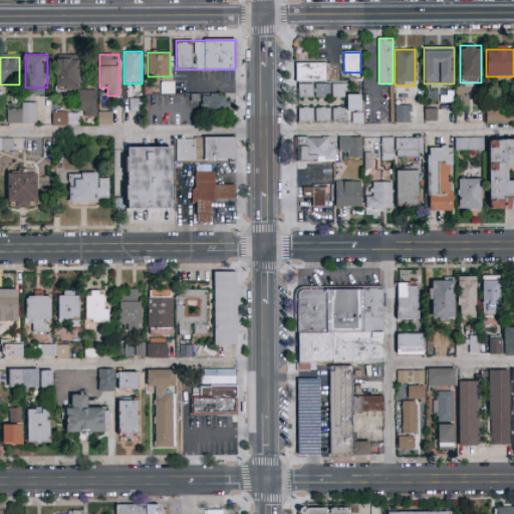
[(77,89),(96,89),(95,115),(78,115),(78,124),(53,124),(53,112),(77,113),(77,90),(55,89),(56,57),(78,57),(77,89)]
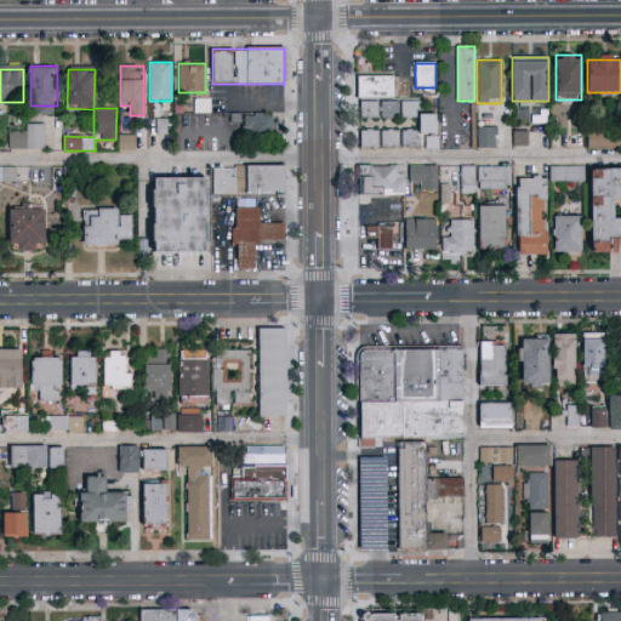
[(358,98),(358,75),(396,75),(396,98),(358,98)]
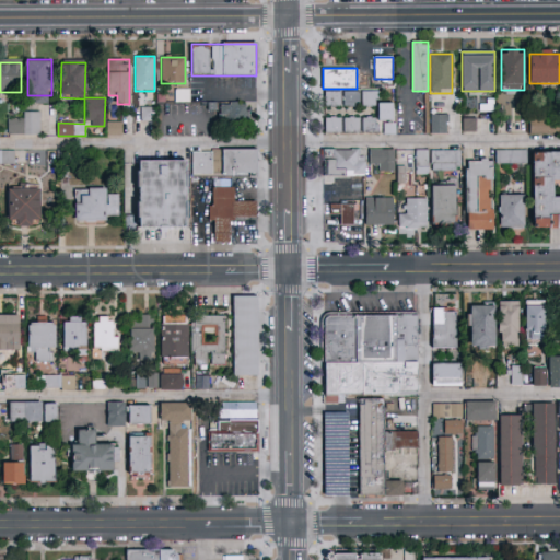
[(325,106),(325,91),(377,91),(377,104),(394,104),(394,121),(378,121),(378,106),(325,106)]
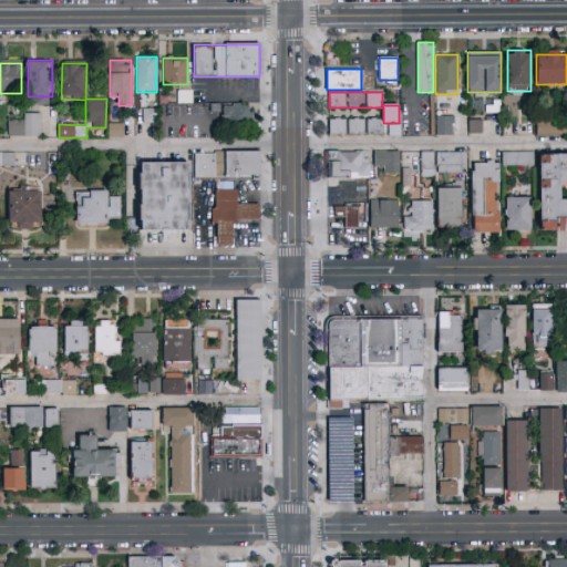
[(249,104),(249,122),(223,122),(223,104),(249,104)]
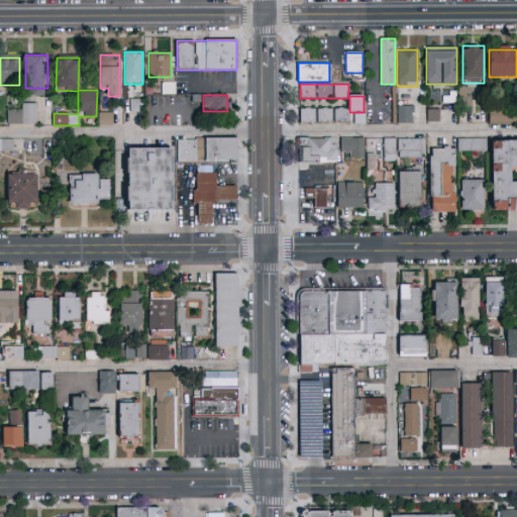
[(130,111),(131,100),(141,100),(140,111),(130,111)]
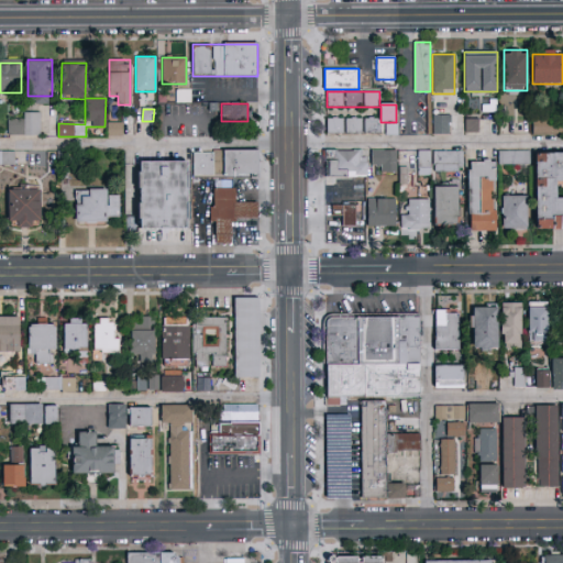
[(39,135),(9,135),(9,116),(39,116),(39,135)]
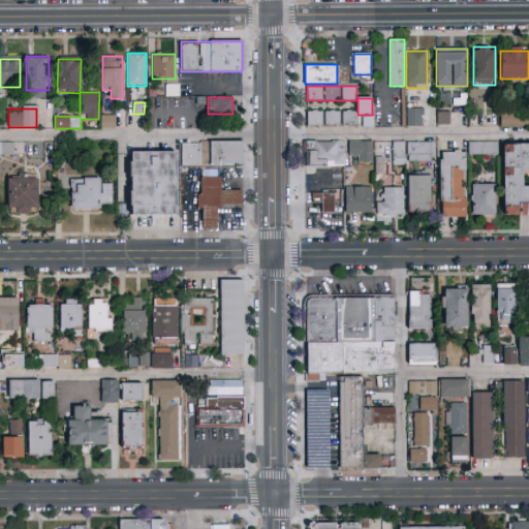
[(406,126),(406,109),(422,109),(422,126),(406,126)]
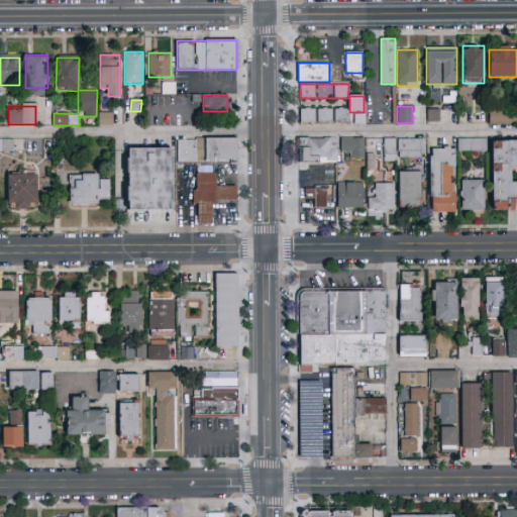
[(300,122),(300,108),(348,108),(348,122),(300,122)]
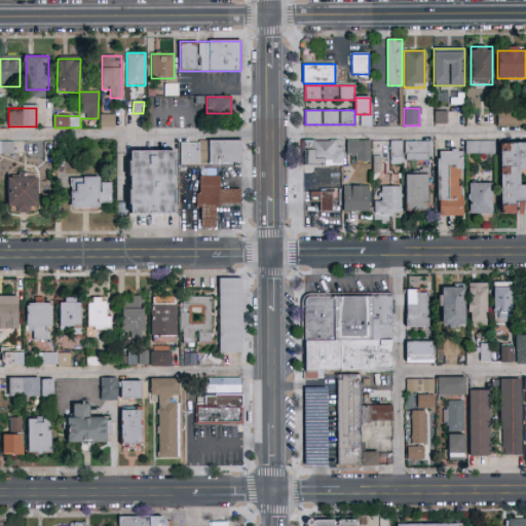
[(431,122),(445,122),(445,110),(431,110),(431,122)]
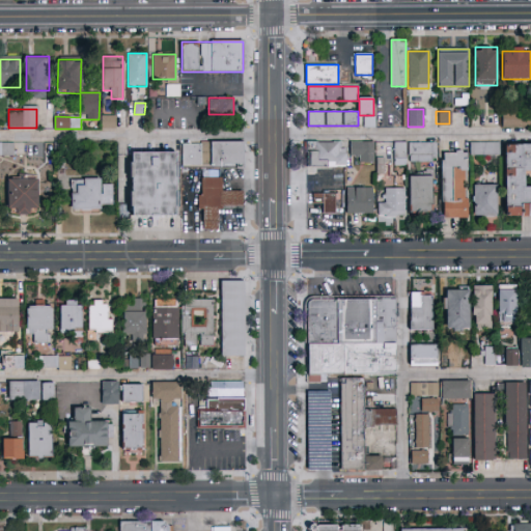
[(502,111),(528,111),(528,127),(502,127),(502,111)]
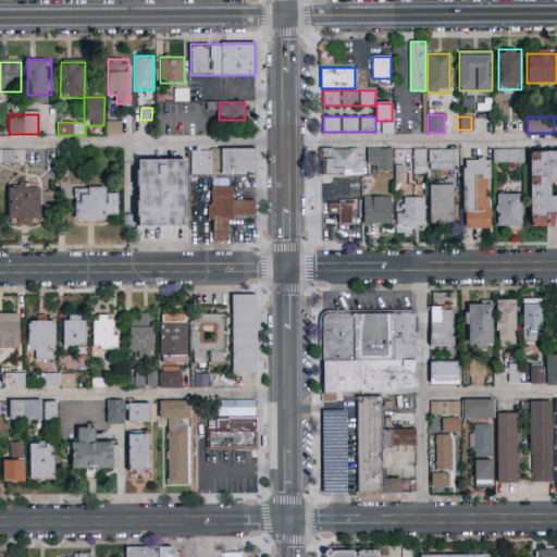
[(107,135),(107,123),(119,123),(120,135),(107,135)]
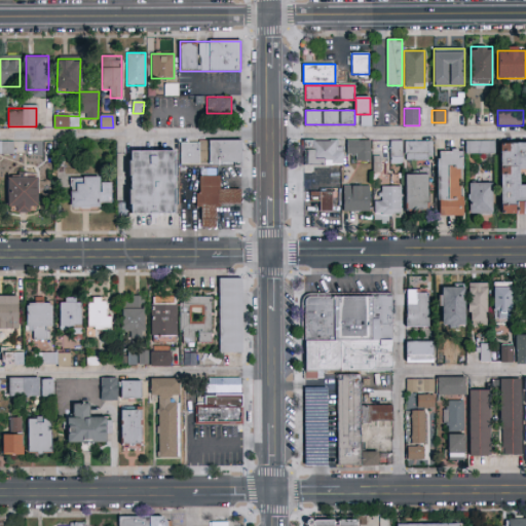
[(0,152),(17,152),(17,141),(0,140),(0,152)]
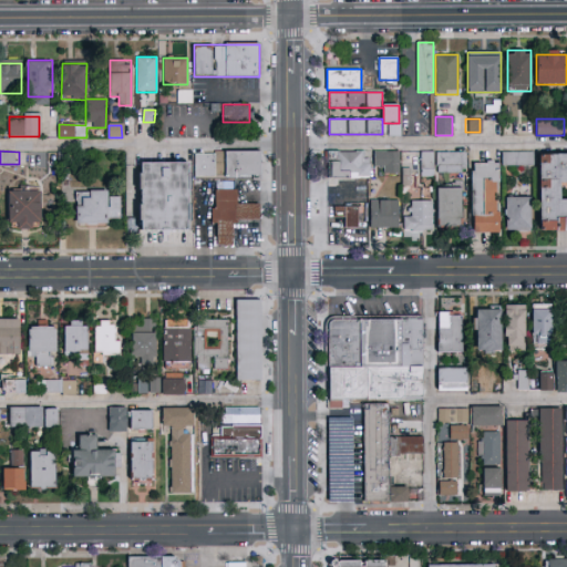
[(399,173),(374,173),(374,151),(399,151),(399,173)]
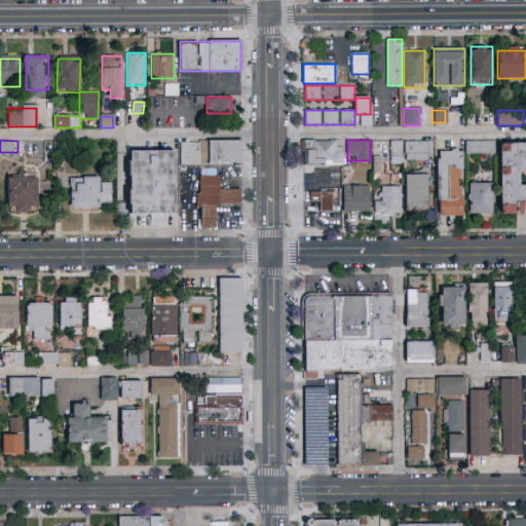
[(180,141),(241,141),(241,164),(180,164),(180,141)]
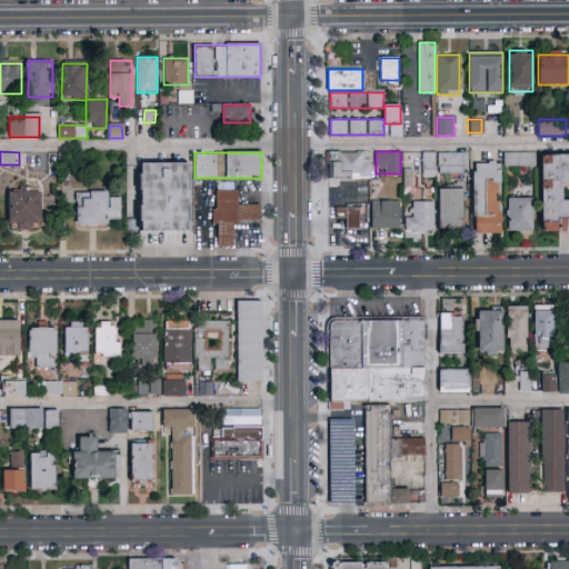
[(370,179),(329,179),(329,152),(370,152),(370,179)]
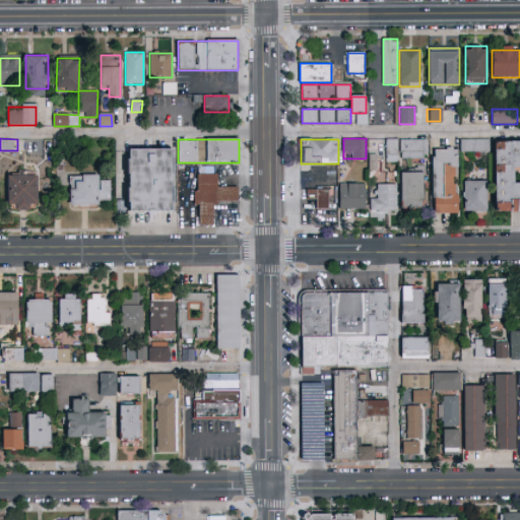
[(385,139),(397,139),(397,160),(385,160),(385,139)]
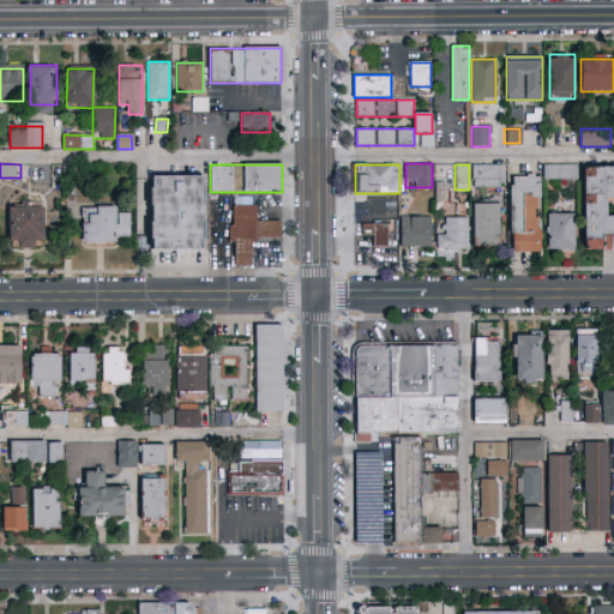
[(474,187),(473,166),(504,164),(505,187),(474,187)]
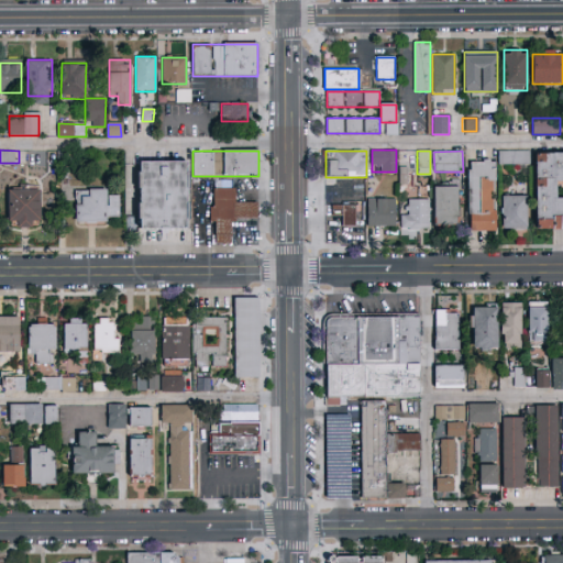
[(529,151),(529,164),(498,164),(498,151),(529,151)]
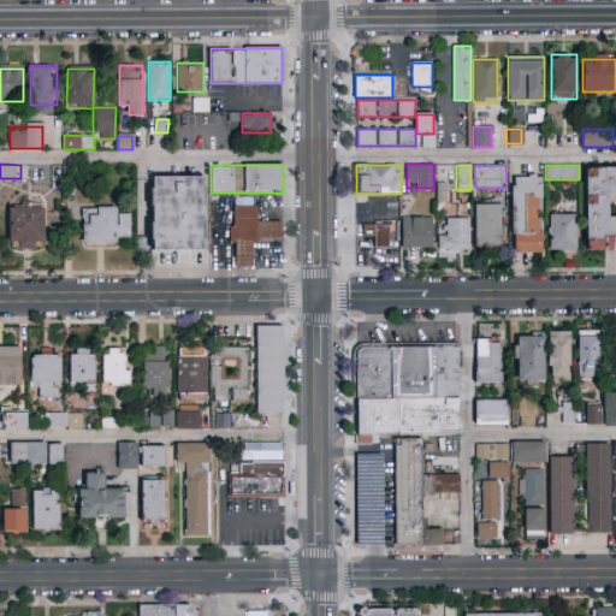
[(585,169),(615,169),(615,252),(585,252),(585,169)]
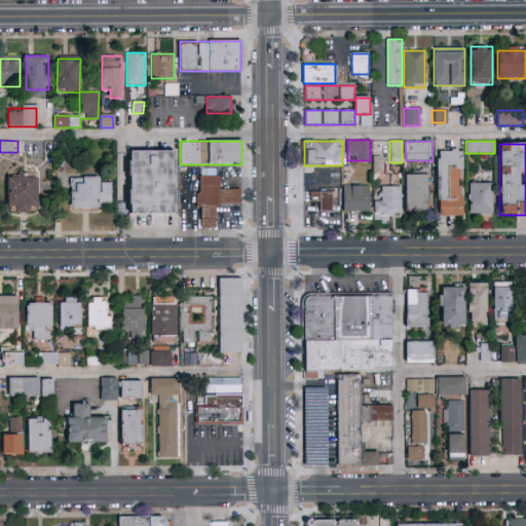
[(463,149),(463,216),(438,216),(437,150),(463,149)]
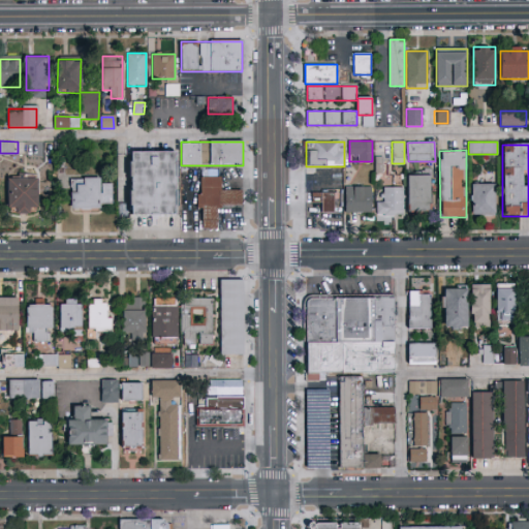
[(177,152),(177,216),(129,216),(129,152),(177,152)]
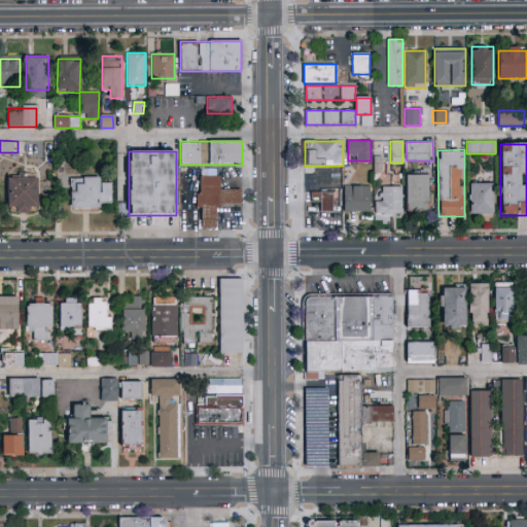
[(406,175),(428,175),(428,211),(406,211),(406,175)]
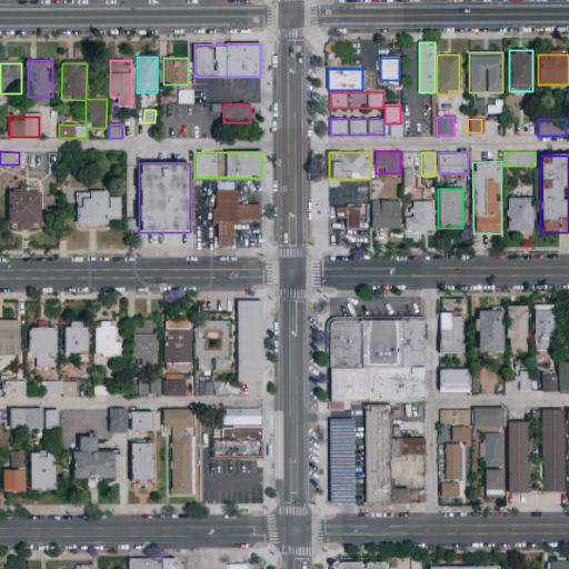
[(235,247),(218,247),(218,223),(213,223),(213,190),(238,190),(238,205),(260,205),(260,221),(235,221),(235,247)]
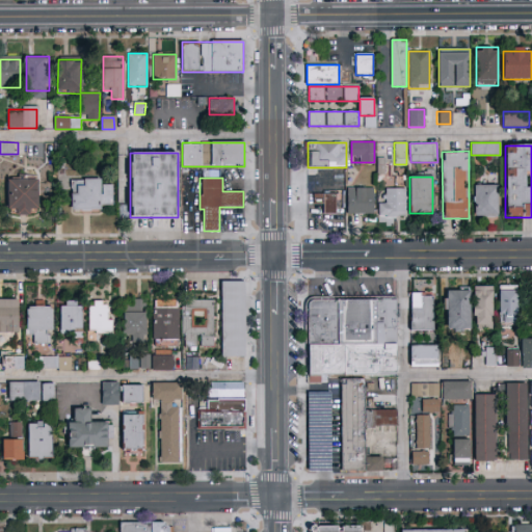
[(37,214),(8,214),(8,179),(37,179),(37,214)]
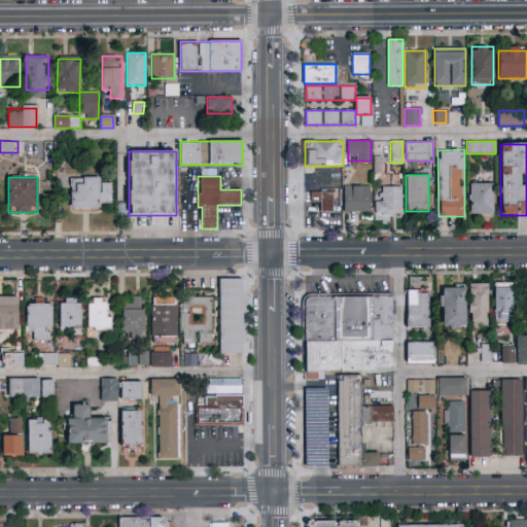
[(111,207),(70,208),(70,178),(100,177),(100,184),(111,184),(111,207)]
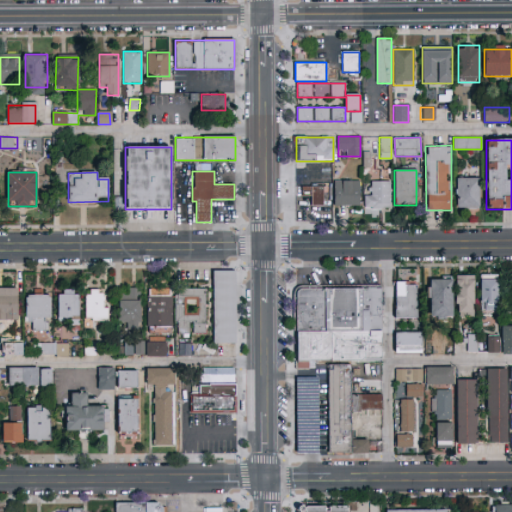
[(456,209),(456,178),(479,178),(479,209),(456,209)]
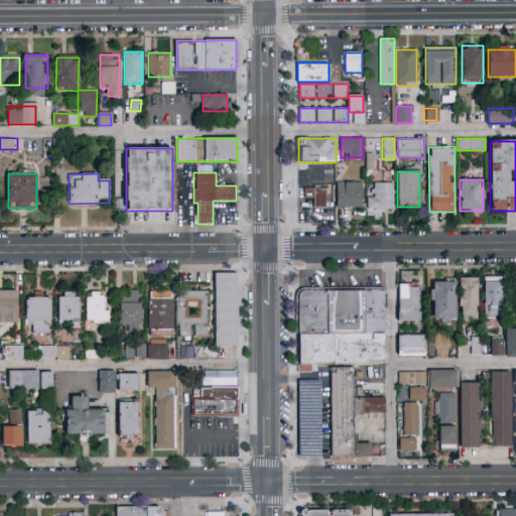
[(337,208),(337,181),(363,181),(363,208),(337,208)]
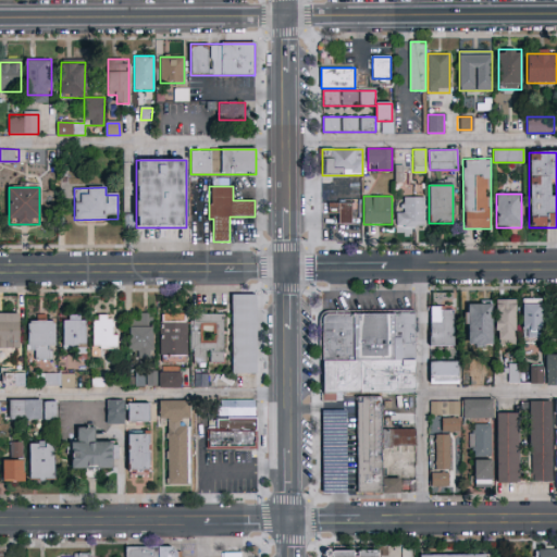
[(424,227),(398,227),(398,197),(424,197),(424,227)]
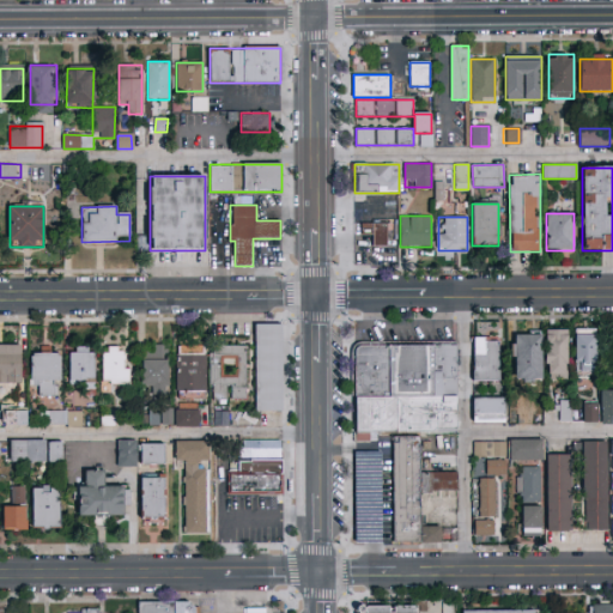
[(371,247),(371,235),(360,235),(360,224),(389,224),(389,247),(371,247)]
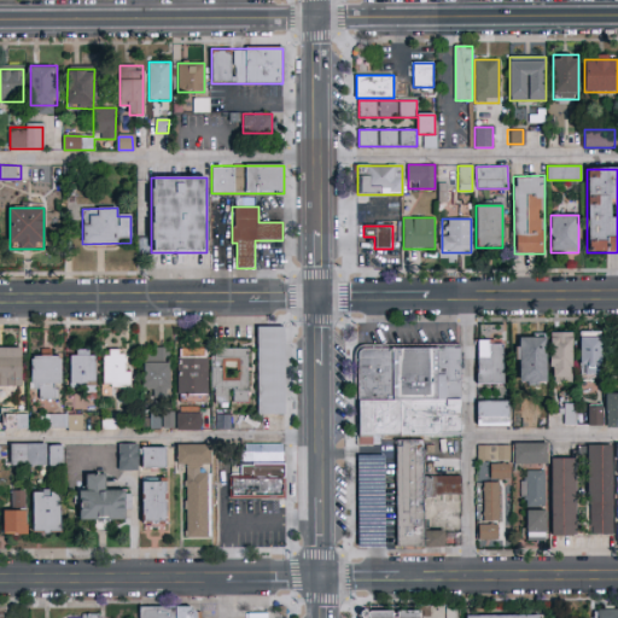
[(284,326),(284,415),(257,415),(257,326),(284,326)]
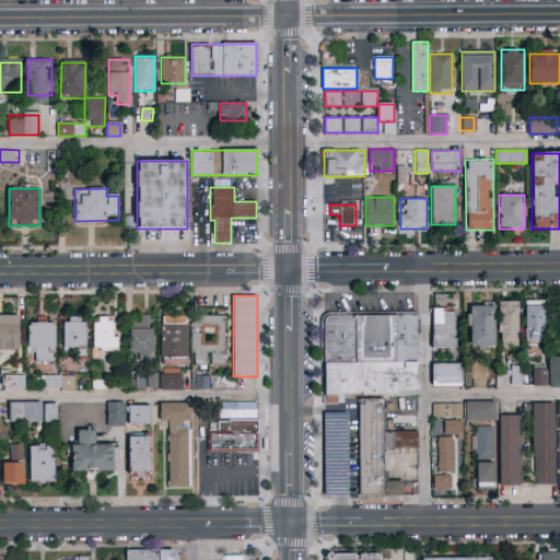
[(518,346),(499,346),(499,301),(518,301),(518,346)]
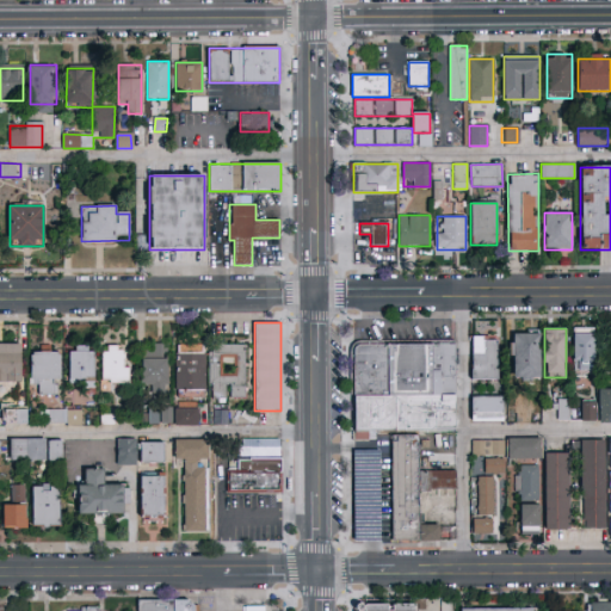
[(593,371),(574,371),(574,328),(593,328),(593,371)]
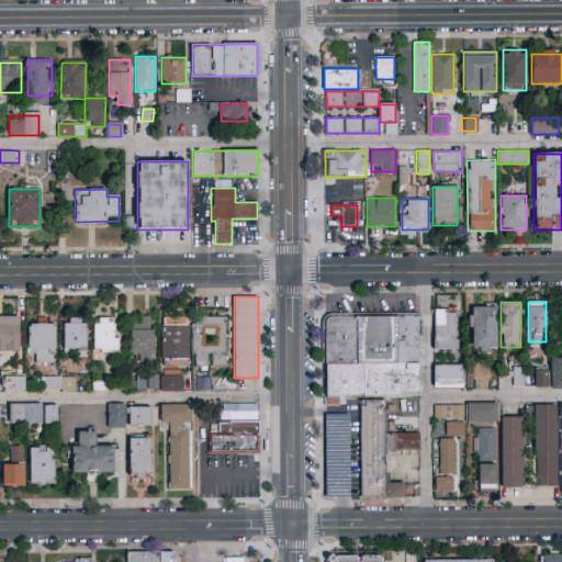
[(472,349),(472,305),(496,305),(496,349),(472,349)]
